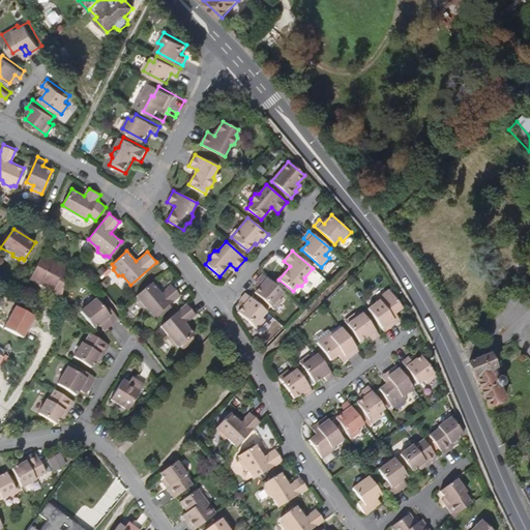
[(62,300),(66,263),(61,263),(43,253),(31,276),(54,289),(51,294),(62,300)]
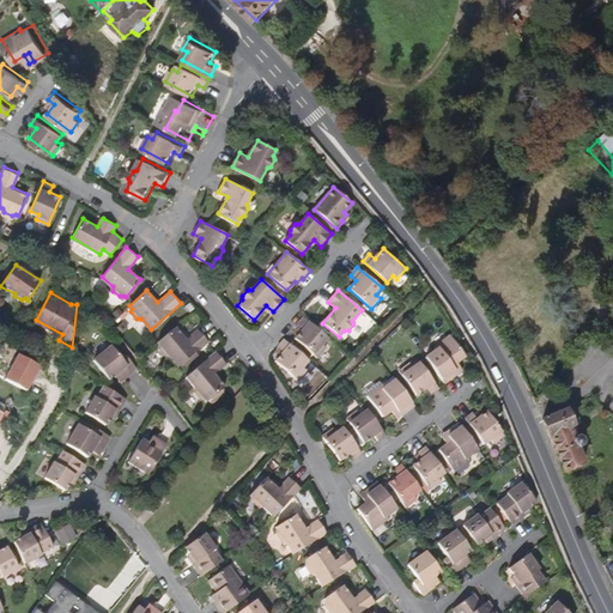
[(328,338),(304,316),(298,325),(303,329),(295,338),(317,358),(327,347),(323,344),(328,338)]
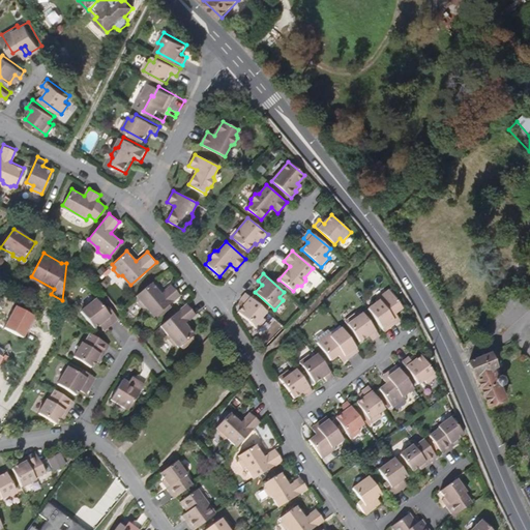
[(154,317),(180,296),(171,285),(160,293),(151,283),(136,295),(138,298),(138,300),(142,307),(146,306),(154,317)]
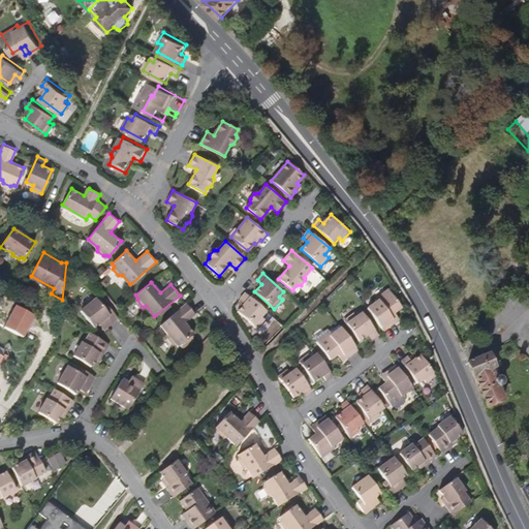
[(391,316),(395,313),(403,307),(390,289),(375,300),(377,302),(368,309),(384,332),(396,323),(391,316)]
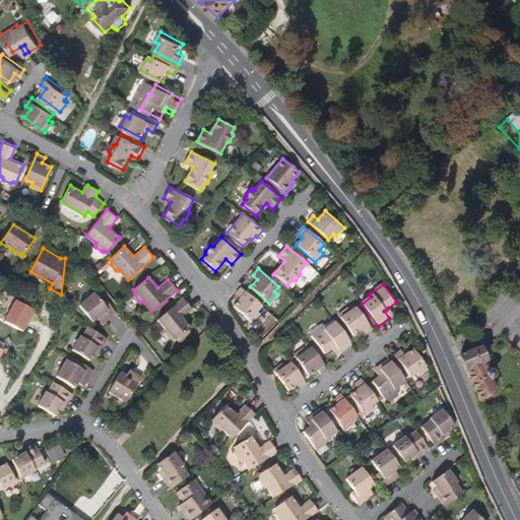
[(257,311),(262,306),(242,287),(236,295),(241,299),(234,306),(253,323),(261,315),(257,311)]
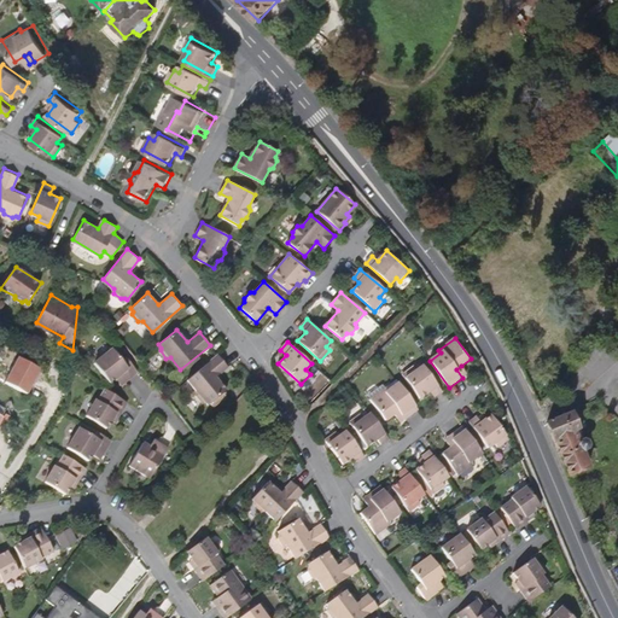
[(138,371),(128,357),(123,361),(114,347),(94,361),(110,382),(116,377),(120,374),(124,380),(138,371)]
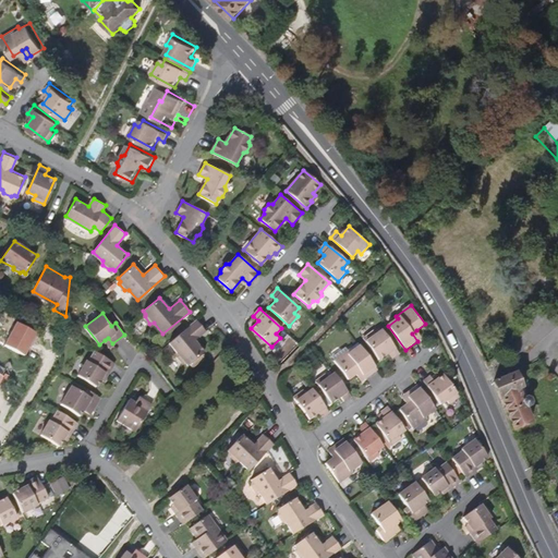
[(205,352),(195,340),(206,331),(197,320),(169,342),(178,353),(178,356),(182,363),(186,363),(189,365),(190,364),(204,353),(205,352)]
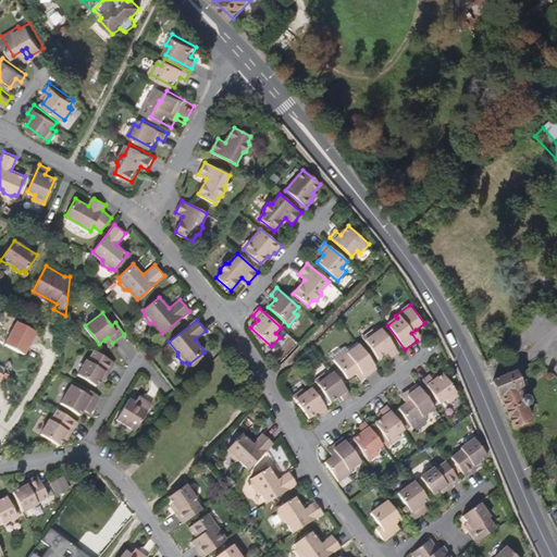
[(399,353),(383,330),(376,334),(374,330),(363,337),(380,359),(388,353),(392,358),(399,353)]
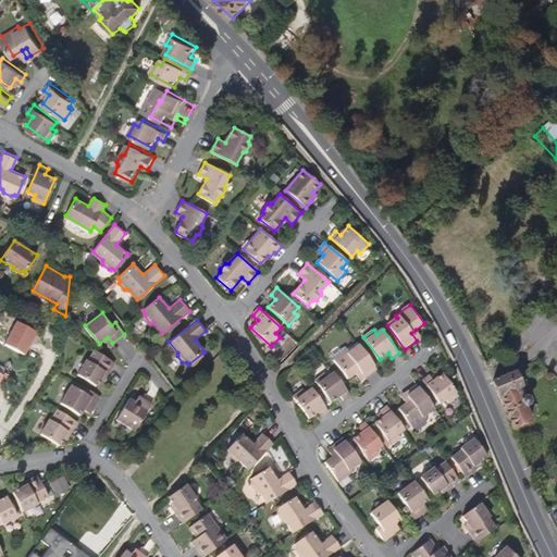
[(421,337),(416,330),(411,333),(417,341),(421,337)]
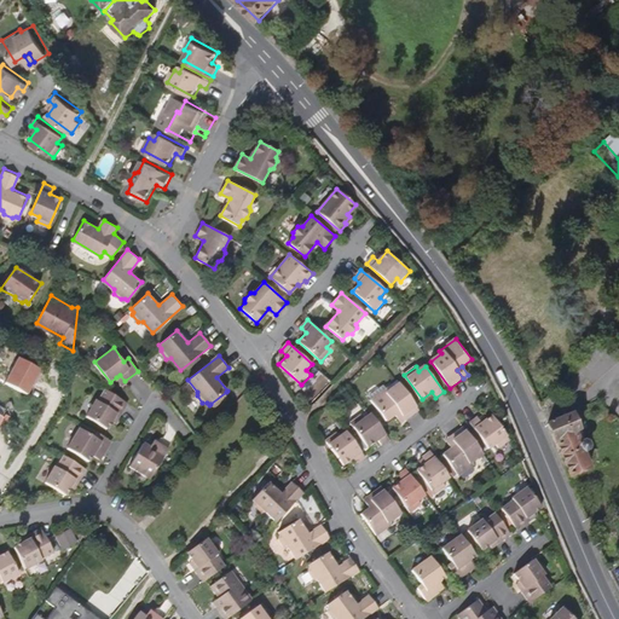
[(389,391),(400,383),(398,381),(387,388),(389,391)]
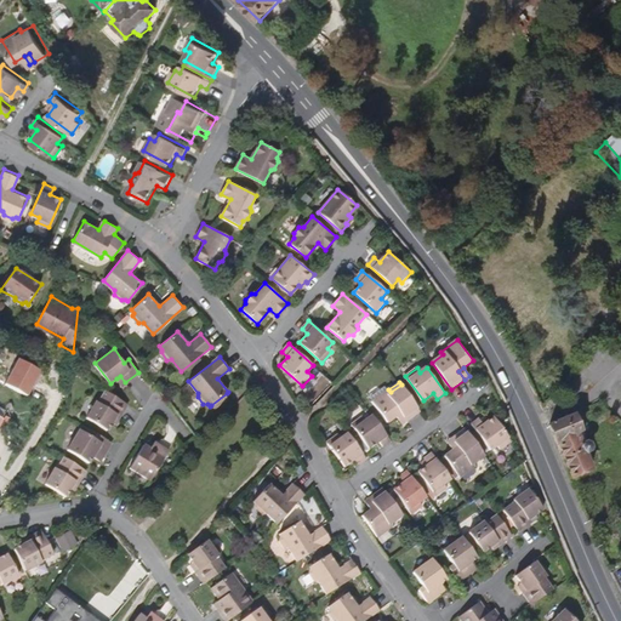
[(421,411),(402,385),(391,392),(388,389),(372,402),(387,422),(397,416),(400,412),(408,421),(421,411)]
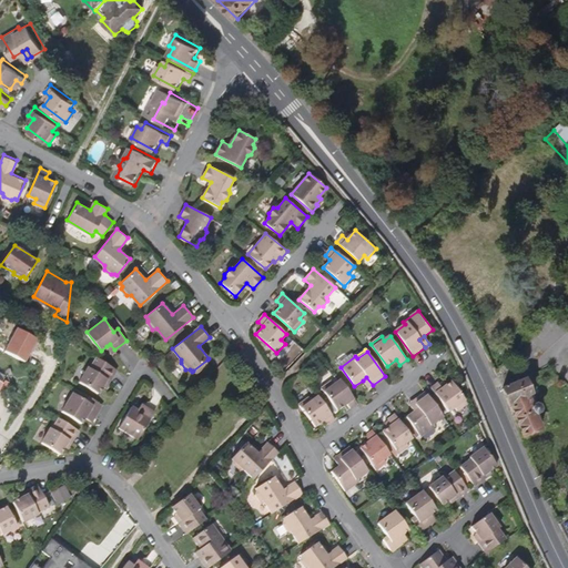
[(341,367),(355,356),(353,353),(337,364),(341,367)]
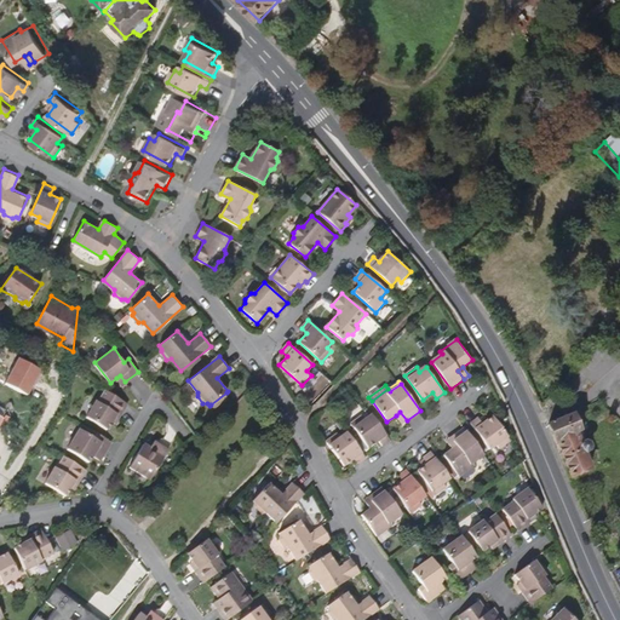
[(118,417),(127,402),(107,389),(99,401),(97,400),(86,415),(107,429),(112,420),(115,415),(118,417)]
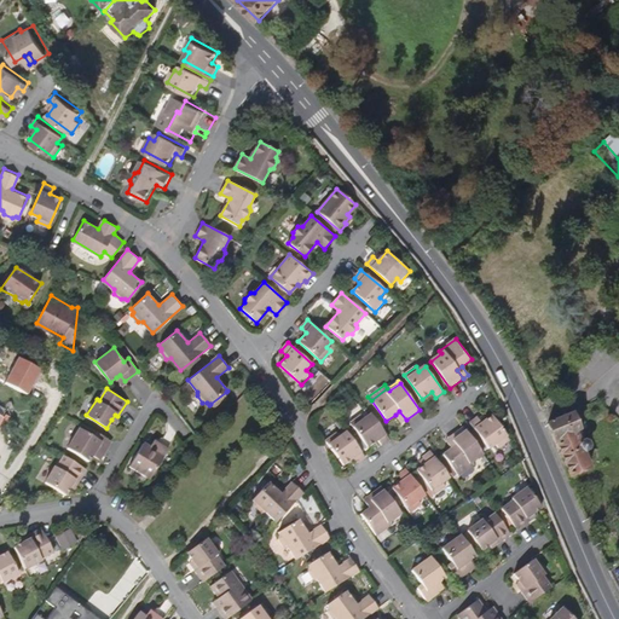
[(226,392),(210,404),(214,409),(230,397),(226,392)]
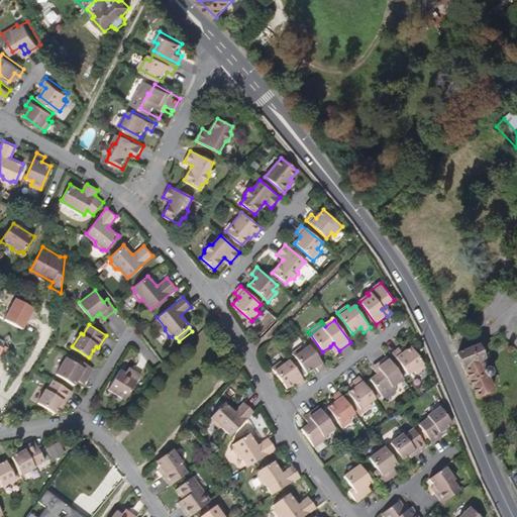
[(339,350),(333,343),(330,346),(335,353),(339,350)]
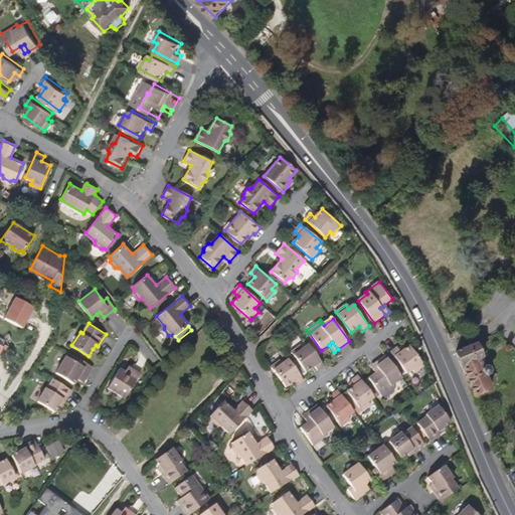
[(7,353),(11,346),(6,343),(2,350),(7,353)]
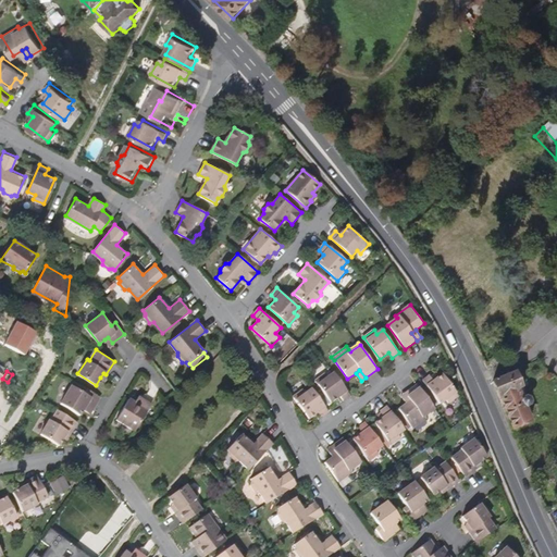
[(350,395),(334,372),(327,376),(325,373),(316,381),(331,403),(339,396),(343,401),(351,396),(350,395)]
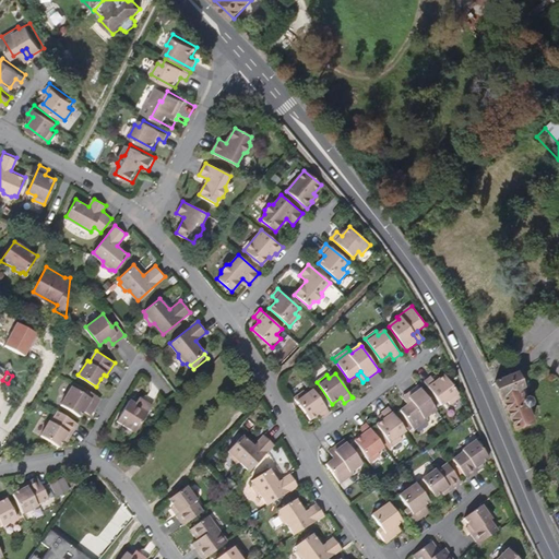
[(461,396),(443,375),(435,381),(431,376),(424,381),(440,405),(447,400),(450,404),(461,396)]
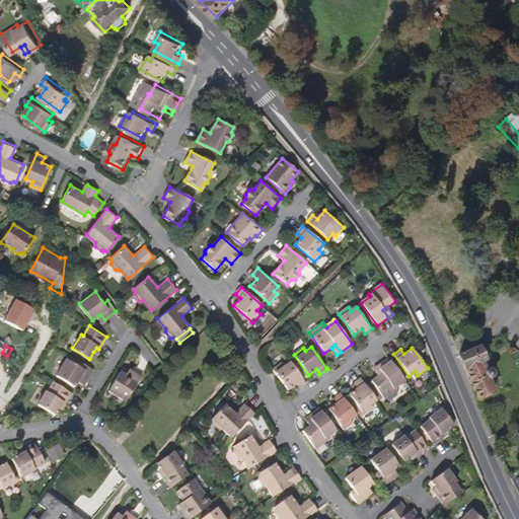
[(495,378),(496,374),(494,372),(490,371),(479,348),(458,357),(476,400),(494,393),(488,379),(492,379),(495,378)]
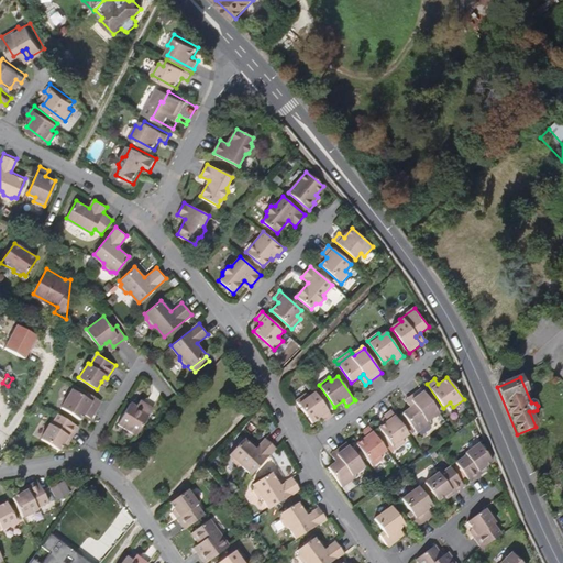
[(92,414),(101,400),(88,393),(85,397),(72,388),(61,407),(80,419),(84,414),(87,409),(92,414)]
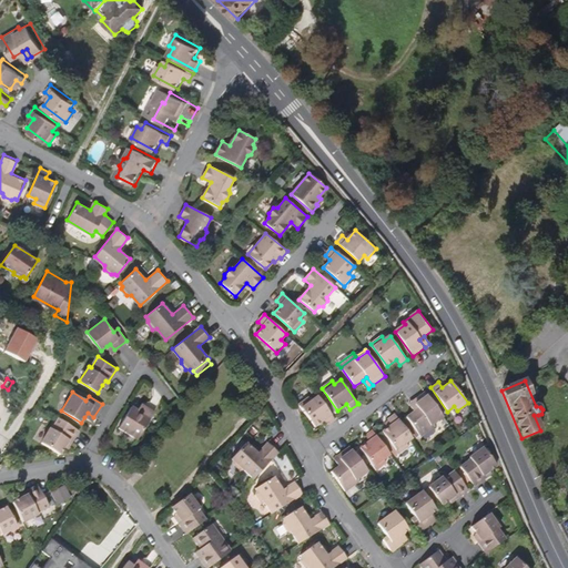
[(433,423),(442,416),(424,392),(412,401),(417,407),(413,411),(404,417),(419,437),(434,426),(433,423)]
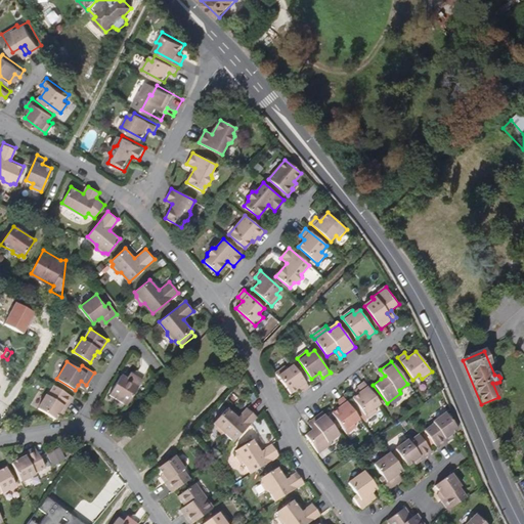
[(309,388),(293,365),(287,369),(285,366),(274,374),(290,394),(298,388),(302,393),(309,388)]
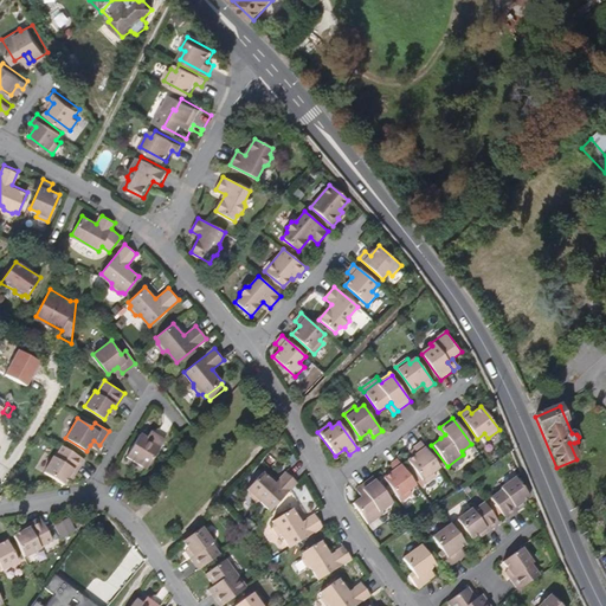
[(445,434),(439,427),(434,431),(440,438),(445,434)]
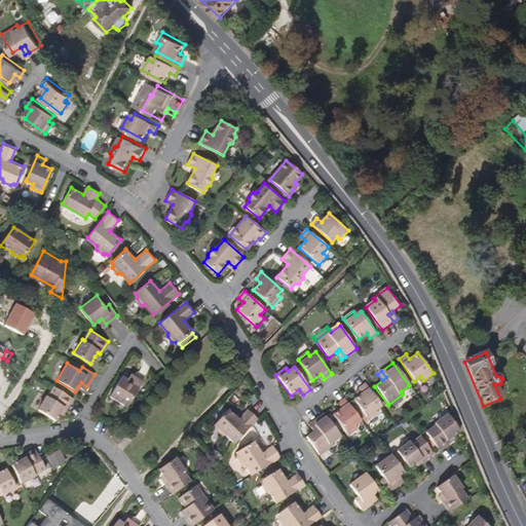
[(143,381),(135,376),(133,380),(128,377),(123,374),(121,377),(139,387),(143,381)]
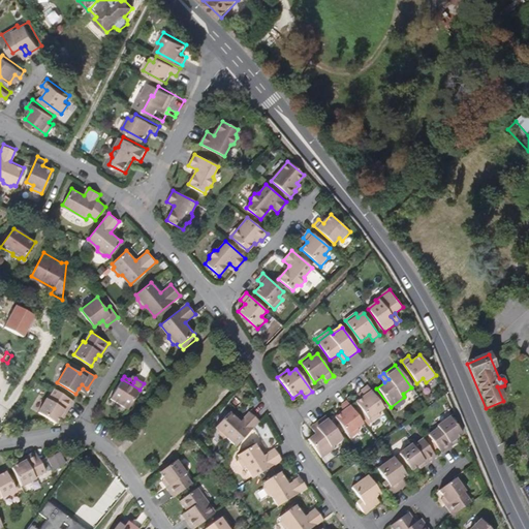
[(133,401),(139,390),(122,379),(111,399),(128,409),(132,401),(133,401)]
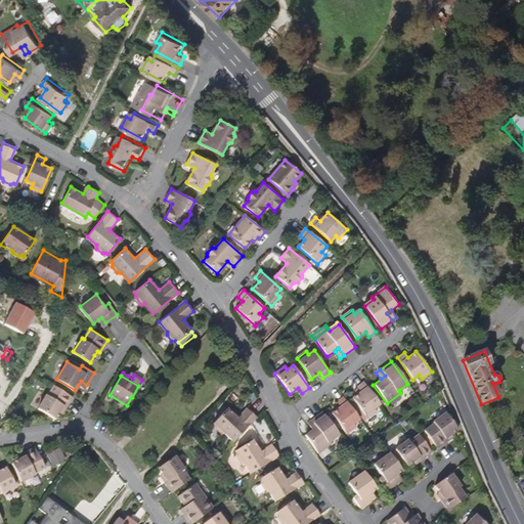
[(379,403),(363,382),(356,387),(359,391),(350,398),(366,420),(376,412),(373,408),(379,403)]
